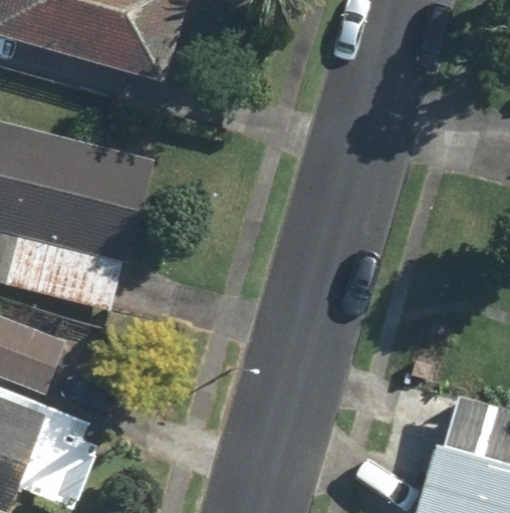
[(198,0),(0,0),(0,37),(173,89),(198,0)]
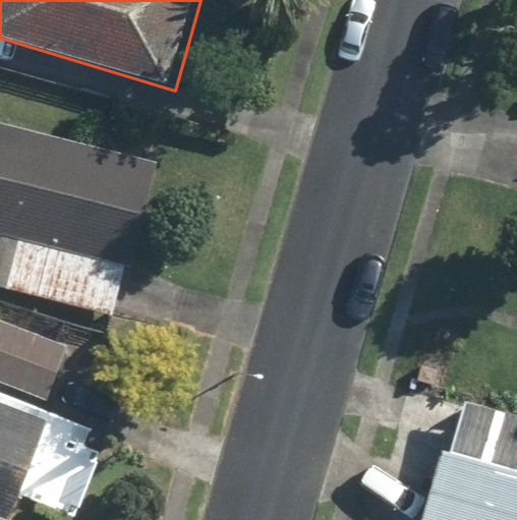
[(159,161),(0,121),(0,287),(112,315),(125,264),(132,266),(159,161)]
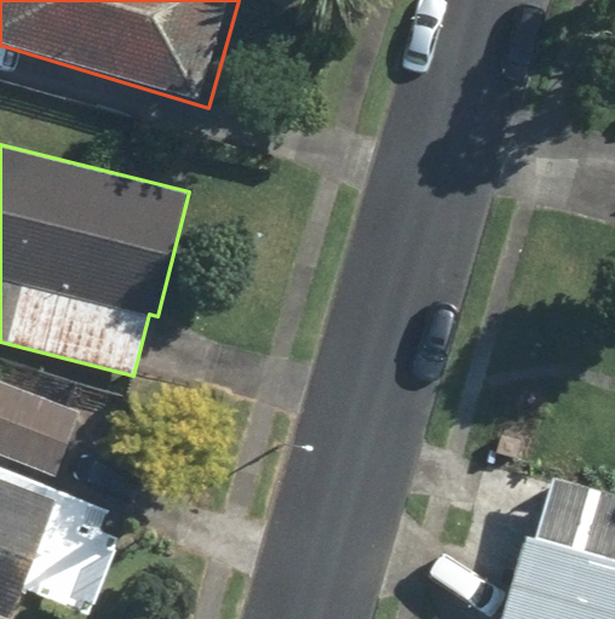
[(87,406),(0,377),(0,450),(65,473),(87,406)]
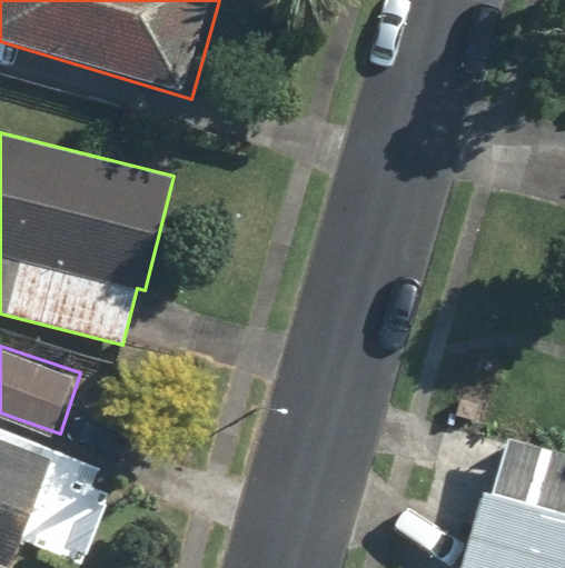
[(0,561),(5,564),(12,566),(15,566),(26,540),(81,565),(112,492),(59,469),(65,456),(57,454),(49,451),(41,448),(35,446),(27,442),(20,439),(12,436),(6,431),(0,429),(0,561)]
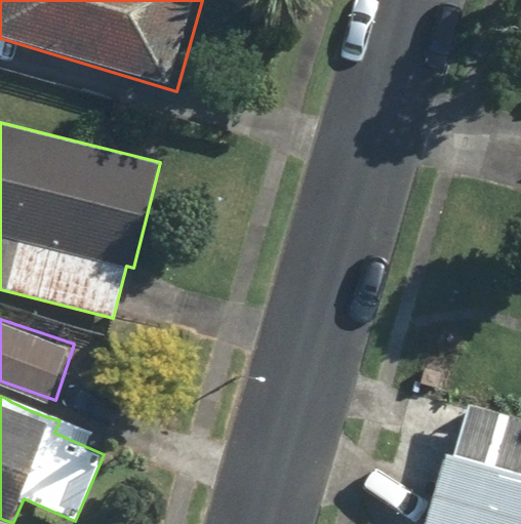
[(520,523),(520,416),(457,400),(425,523),(520,523)]
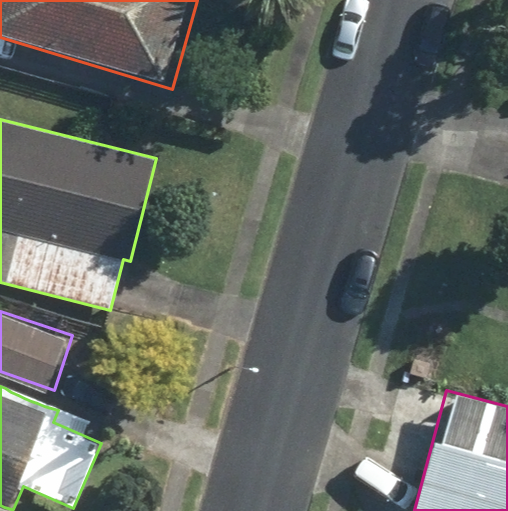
All buildings are outlined.
